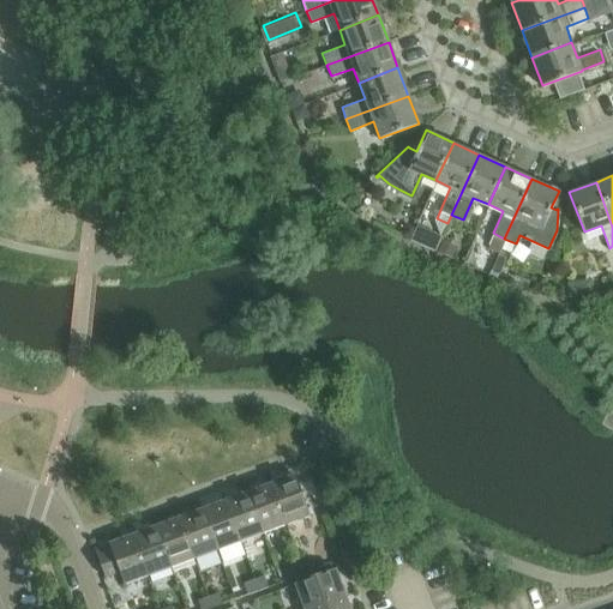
[(419,223),(413,236),(436,245),(440,231),(419,223)]
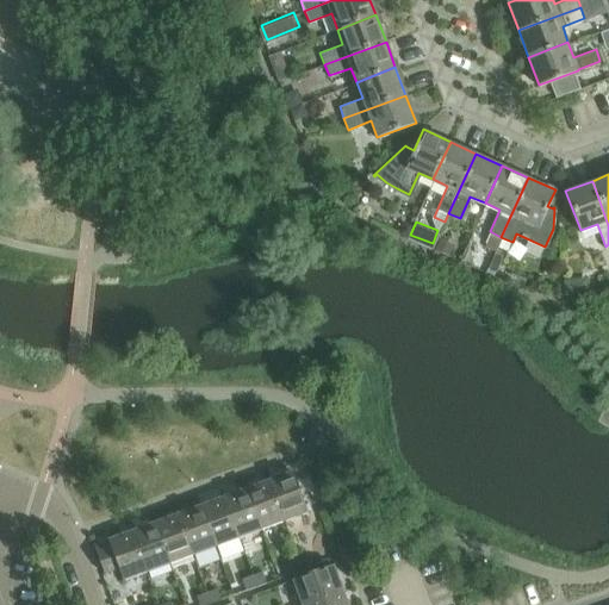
[(292,469),(268,479),(284,519),(306,510),(292,469)]
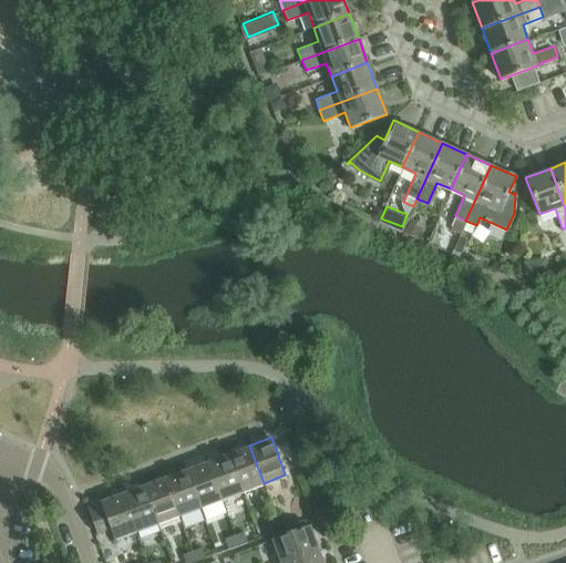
[(242,491),(264,483),(249,446),(228,453),(242,491)]
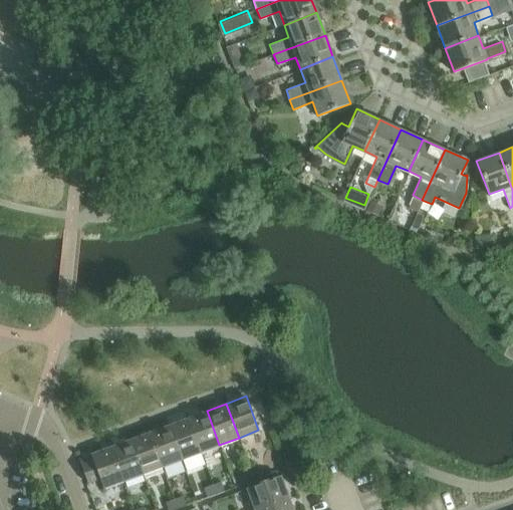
[(207,411),(188,418),(200,452),(219,445),(207,411)]
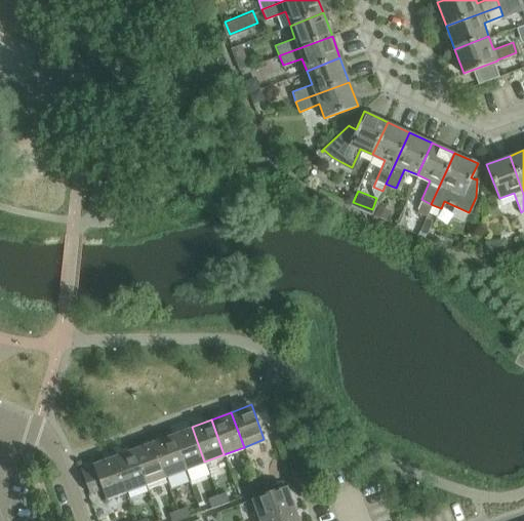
[(204,462),(192,427),(171,434),(185,469),(204,462)]
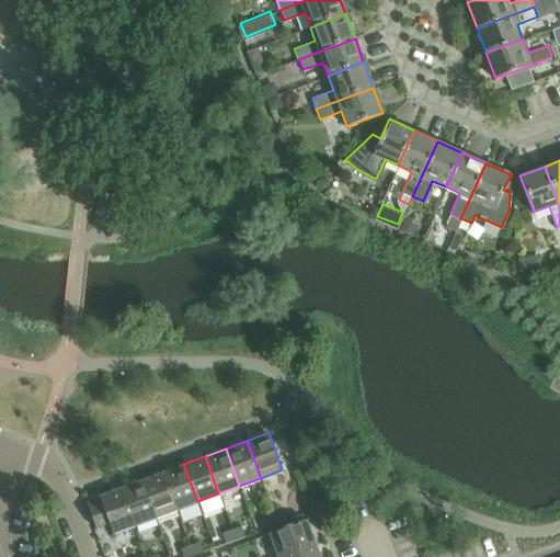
[(183,464),(162,472),(176,509),(197,501),(183,464)]
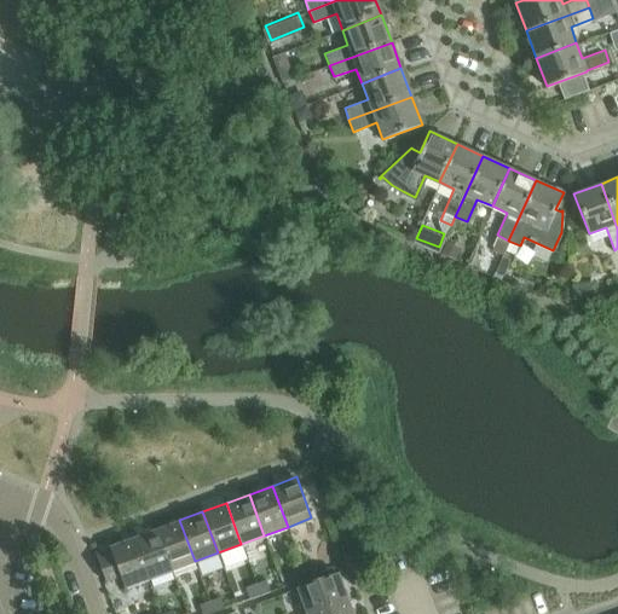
[(195,561),(179,520),(156,528),(172,569),(195,561)]
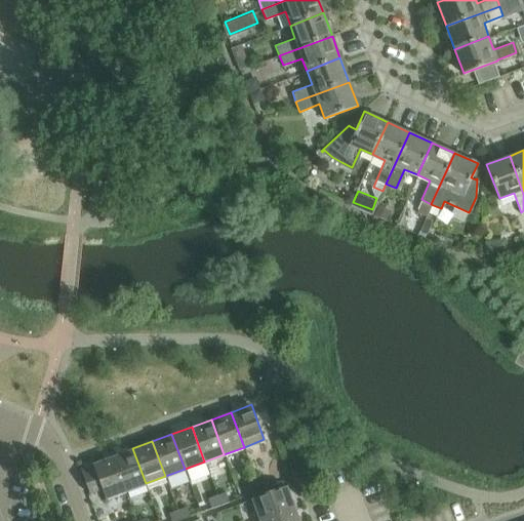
[(132,448),(113,455),(126,490),(146,483),(132,448)]
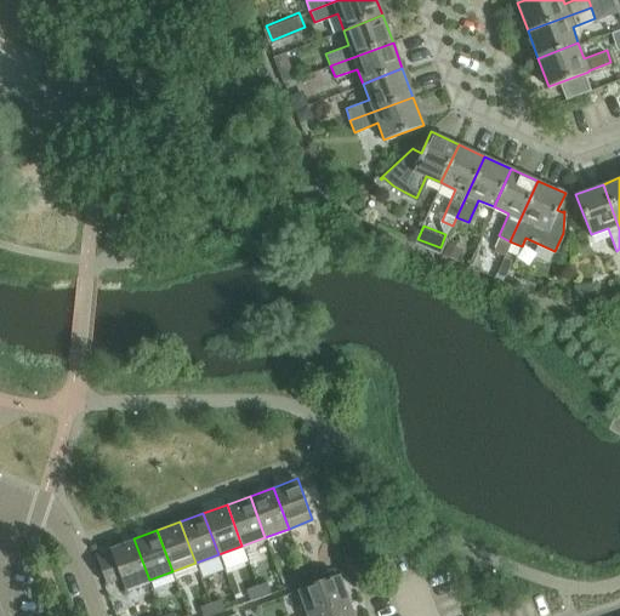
[(149,580),(134,539),(109,548),(111,549),(96,554),(106,582),(120,576),(125,589),(149,580)]
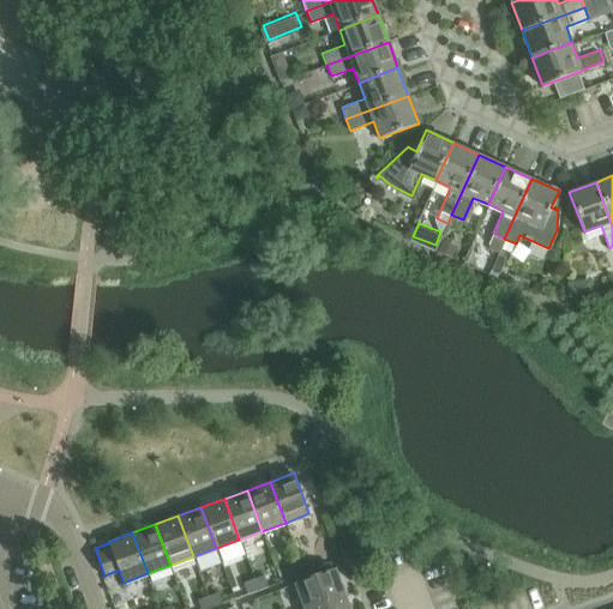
[(310,556),(300,560),(304,571),(313,567),(310,556)]
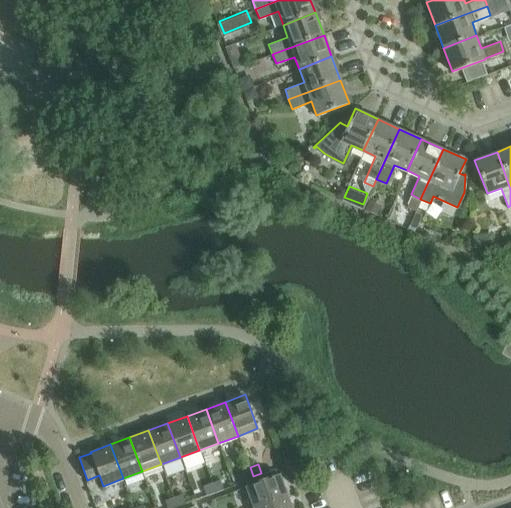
[(253,476),(250,467),(241,470),(244,480),(253,476)]
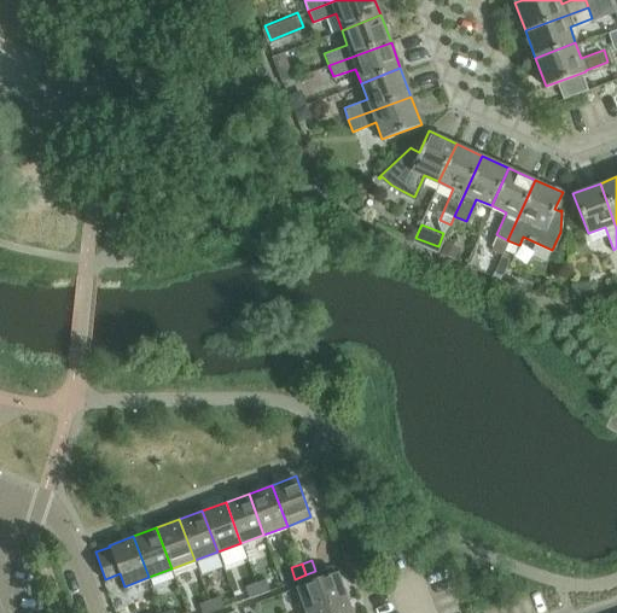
[(306,609),(347,595),(337,571),(296,585),(306,609)]
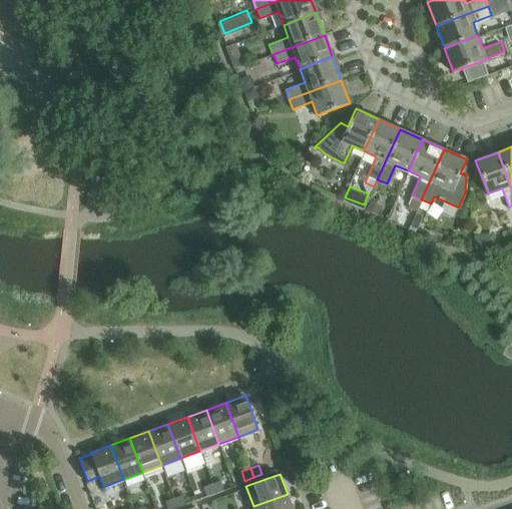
[(214,492),(223,489),(219,479),(211,482),(214,492)]
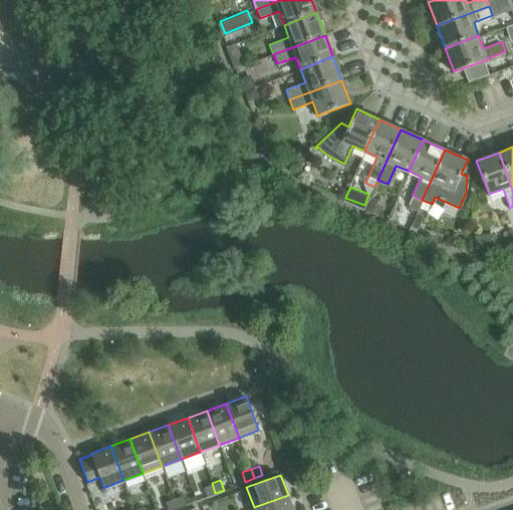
[(215,493),(212,483),(203,487),(207,496),(215,493)]
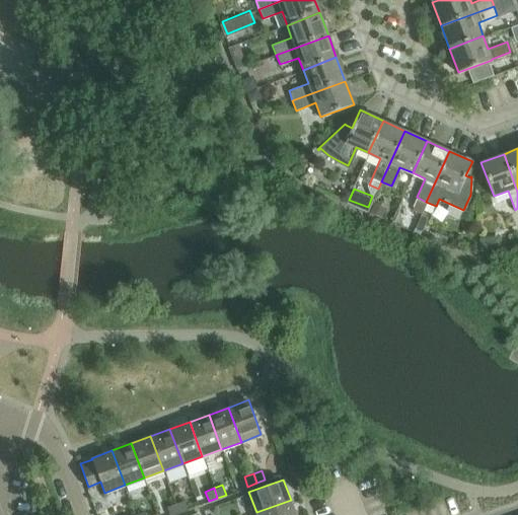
[(178,512),(187,509),(183,499),(174,503),(178,512)]
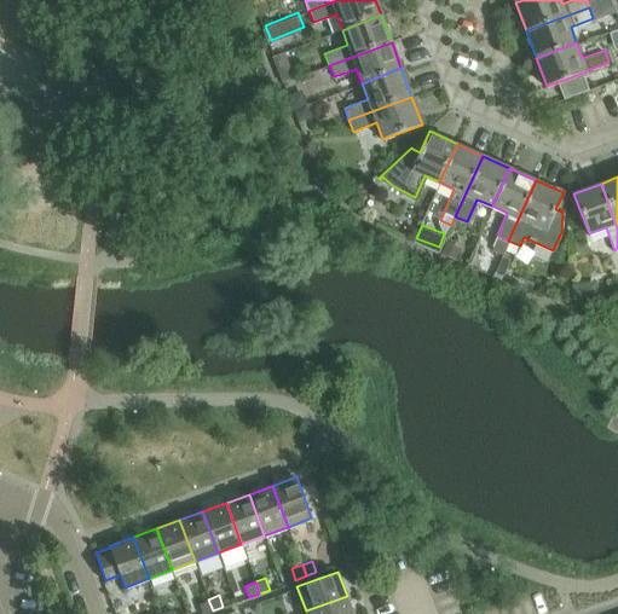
[(353,613),(347,596),(306,610),(306,613),(353,613)]
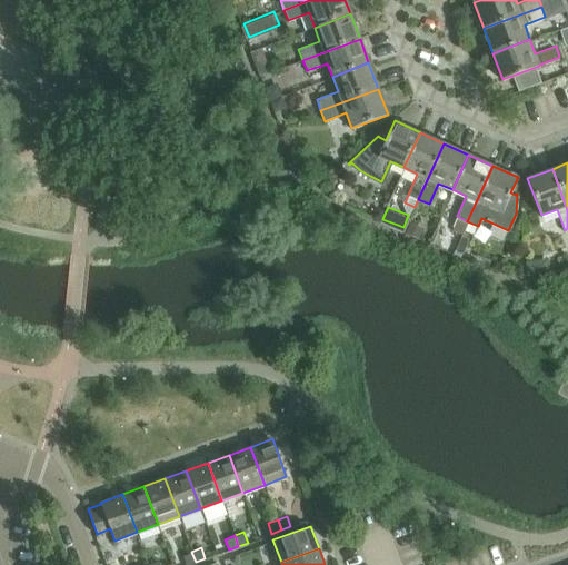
[(186,564),(196,562),(191,552),(182,555),(186,564)]
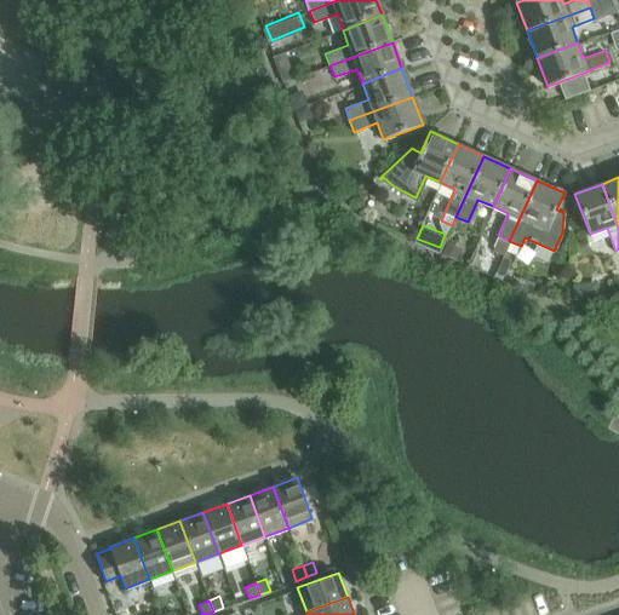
All buildings are outlined.
